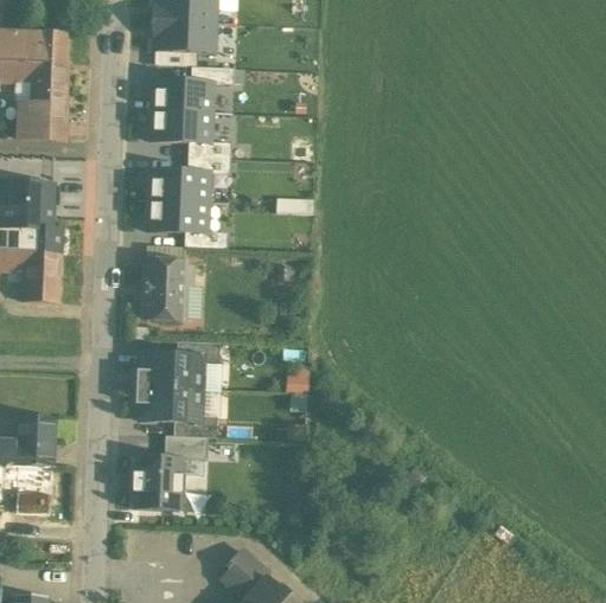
[(153,4),(153,20),(217,23),(218,0),(157,0),(157,5),(153,4)]
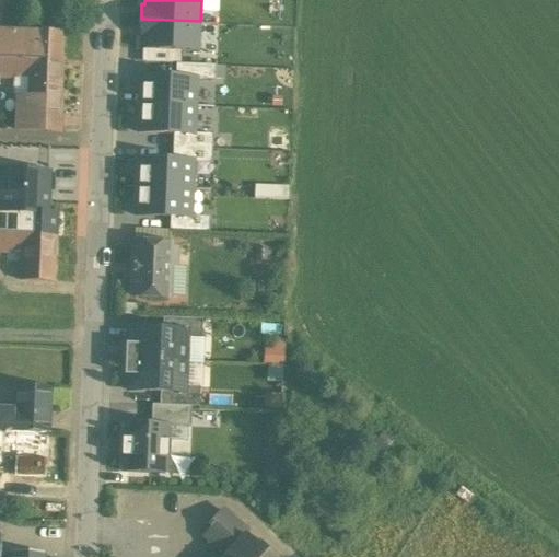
[(200,21),(141,19),(140,34),(143,34),(142,47),(199,49),(200,21)]
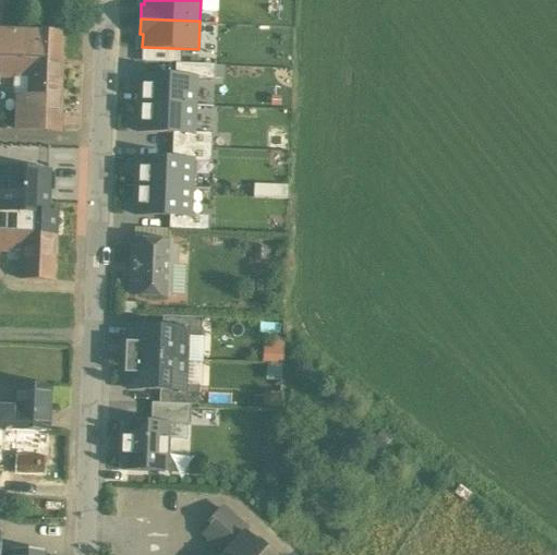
[(61,34),(0,31),(0,57),(60,59),(61,34)]
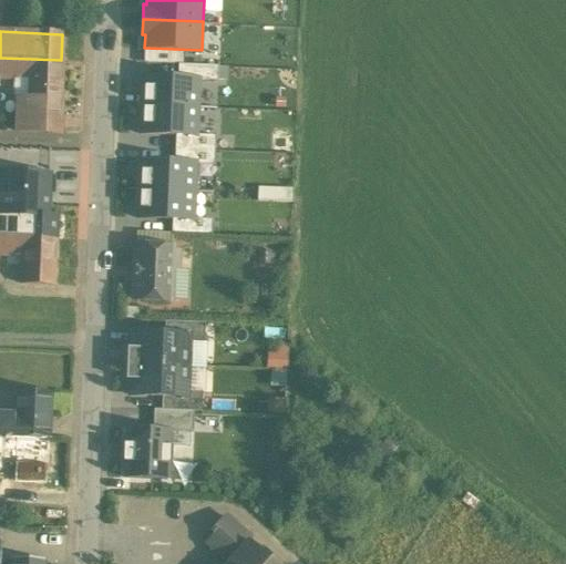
[(61,60),(0,58),(0,75),(13,77),(14,77),(14,72),(28,73),(27,98),(17,98),(14,127),(58,129),(61,60)]
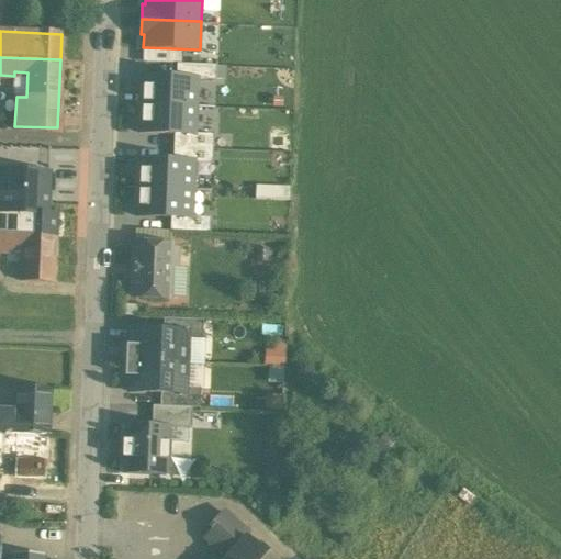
[(27,73),(14,71),(14,76),(13,76),(12,96),(17,97),(26,97),(27,73)]
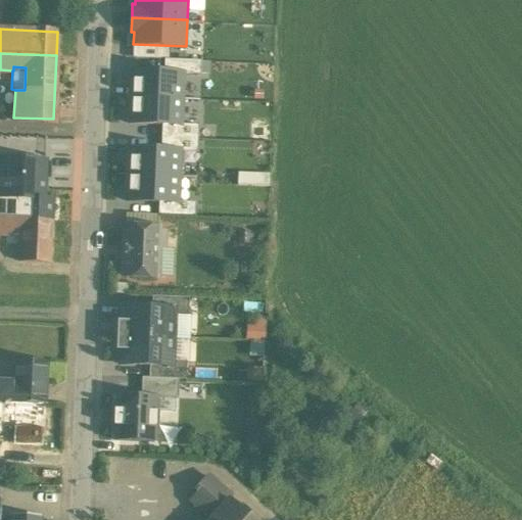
[(132,68),(131,95),(182,97),(183,71),(132,68)]
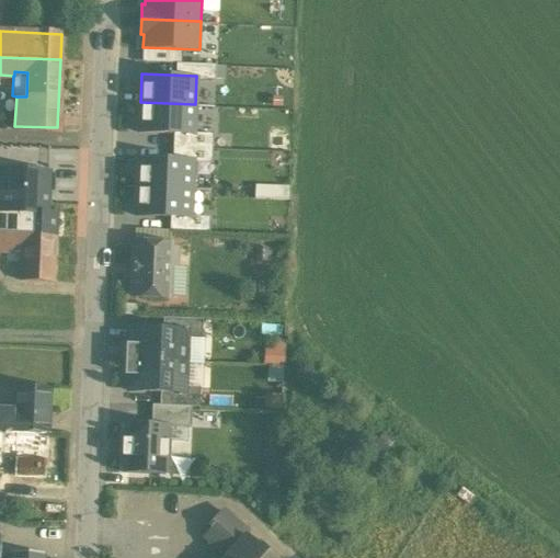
[(195,104),(140,102),(139,131),(174,132),(194,133),(194,132),(195,104)]
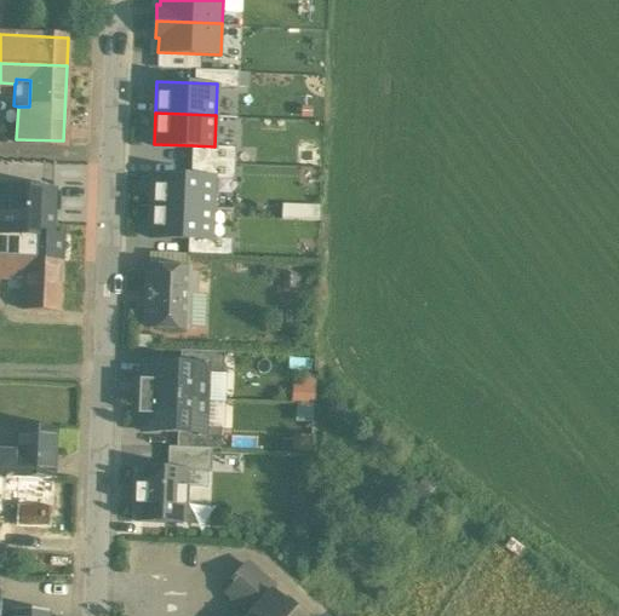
[(215,145),(215,147),(193,145),(193,160),(235,161),(236,145),(215,145)]
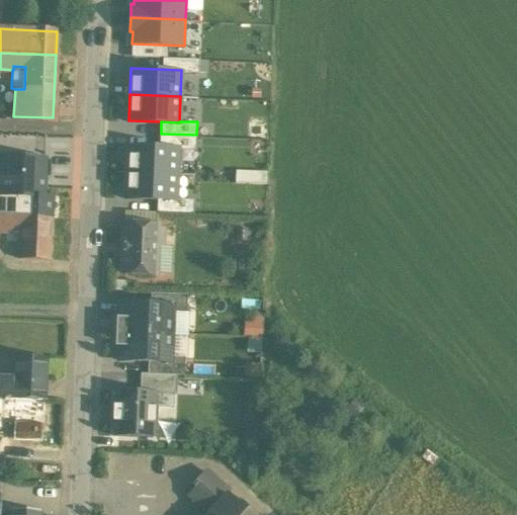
[(196,135),(161,134),(160,146),(178,147),(178,148),(196,149),(196,135)]
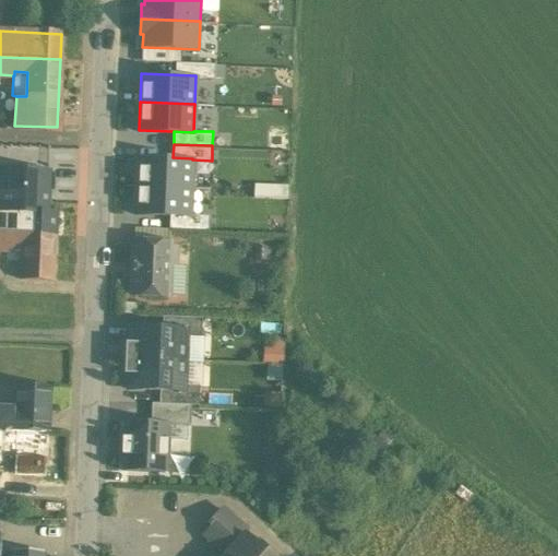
[(138,156),(137,185),(191,187),(192,160),(192,158),(173,157),(138,156)]
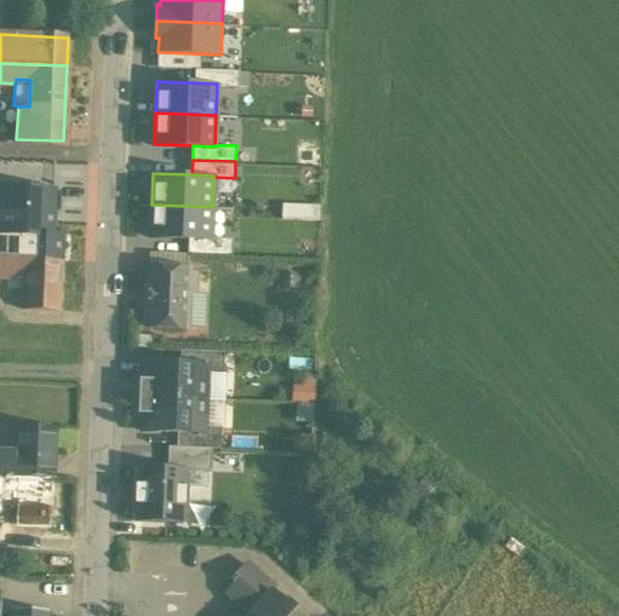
[(63,234),(53,234),(55,188),(0,184),(0,255),(63,258),(63,234)]
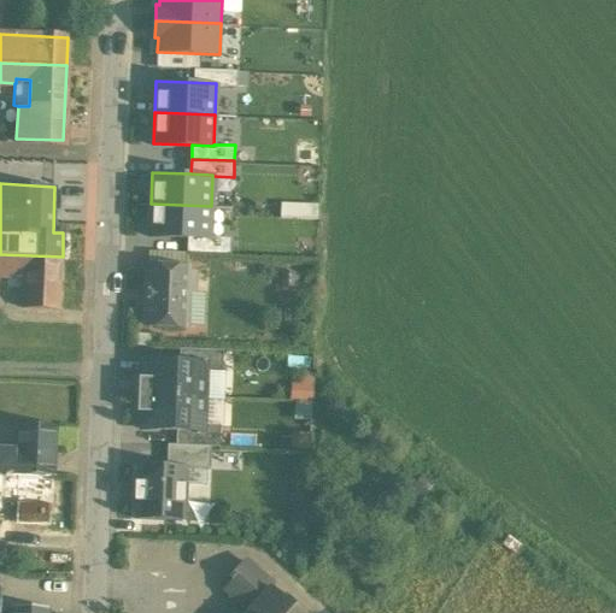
[(211,206),(151,204),(150,235),(210,237),(211,206)]
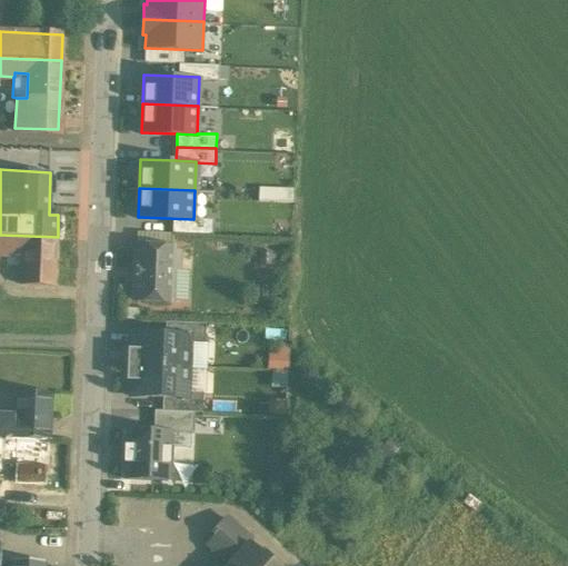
[(58,237),(0,235),(0,254),(9,255),(9,249),(23,250),(22,283),(56,284),(58,237)]
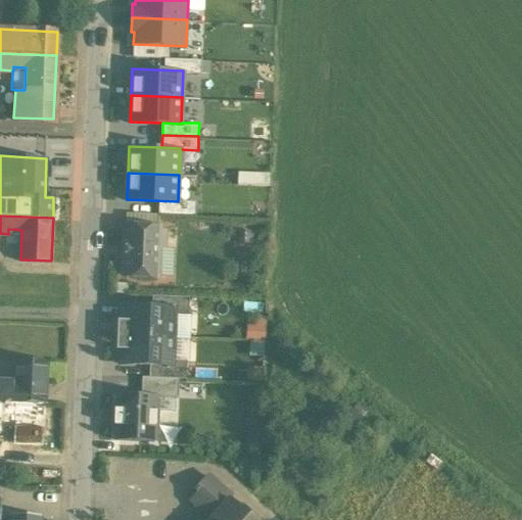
[(158,226),(126,225),(124,274),(156,275),(158,245),(164,245),(164,231),(158,231),(158,226)]
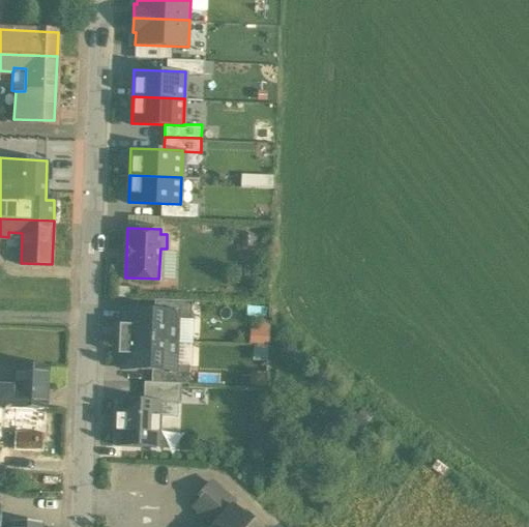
[(155,298),(154,311),(177,312),(177,318),(192,319),(193,299),(155,298)]
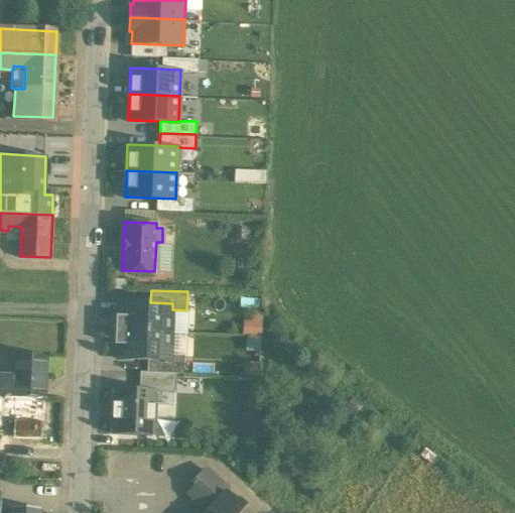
[(116,314),(116,330),(171,332),(172,309),(172,303),(150,302),(121,301),(121,315),(116,314)]
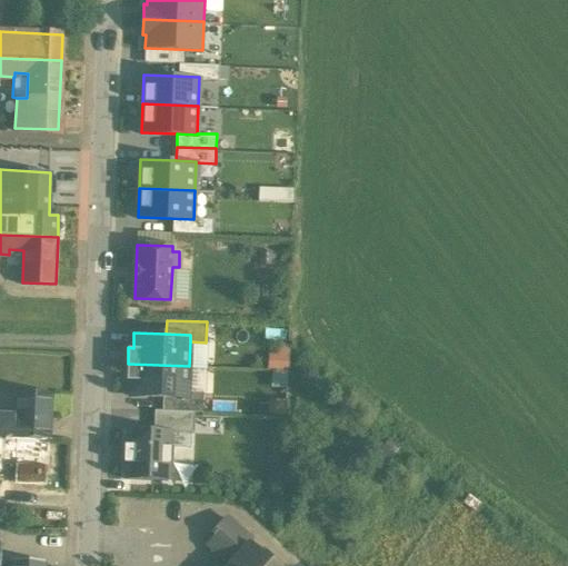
[(281,338),(281,349),(273,349),(273,381),(294,381),(294,338),(281,338)]
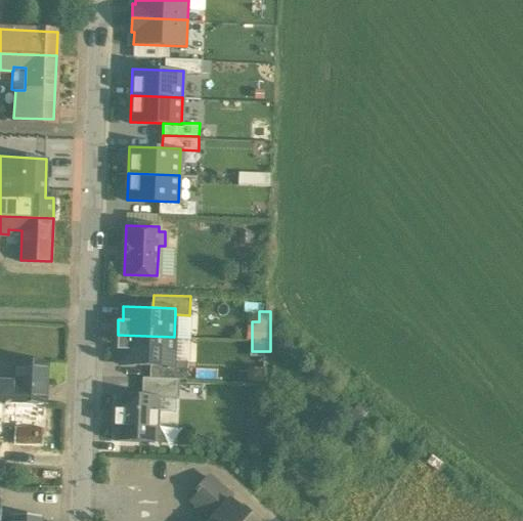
[(118,335),(117,348),(122,349),(122,362),(150,363),(173,364),(173,359),(174,337),(118,335)]
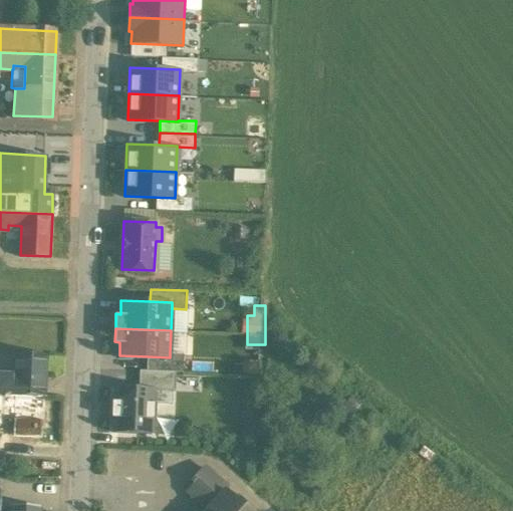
[(184,352),(170,352),(170,357),(148,356),(147,369),(176,370),(183,370),(184,352)]
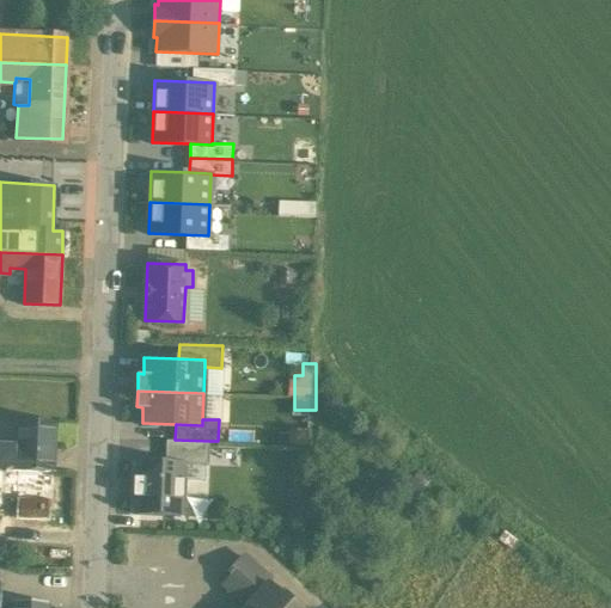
[(55,423),(19,421),(18,443),(0,442),(0,467),(53,471),(54,471),(54,470),(53,470),(55,423)]
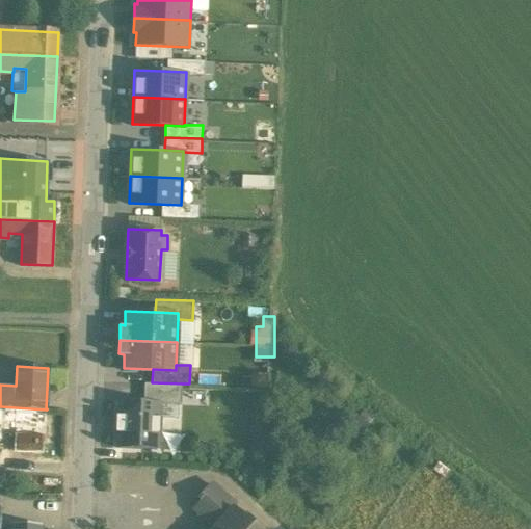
[(144,382),(144,400),(159,401),(182,401),(182,384),(152,382),(144,382)]
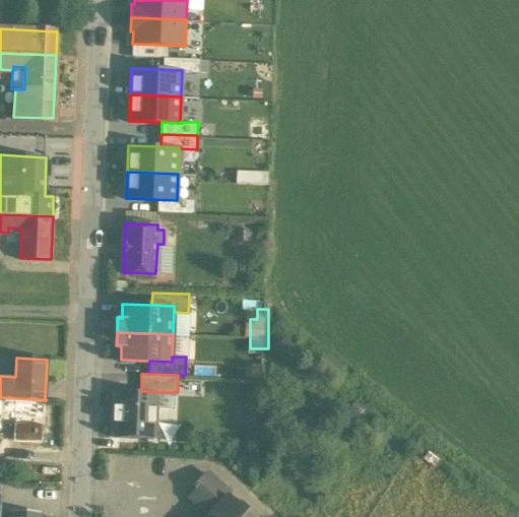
[(141,391),(118,390),(117,405),(114,405),(113,422),(116,422),(116,437),(154,438),(154,423),(157,424),(158,407),(155,406),(155,392),(141,391)]
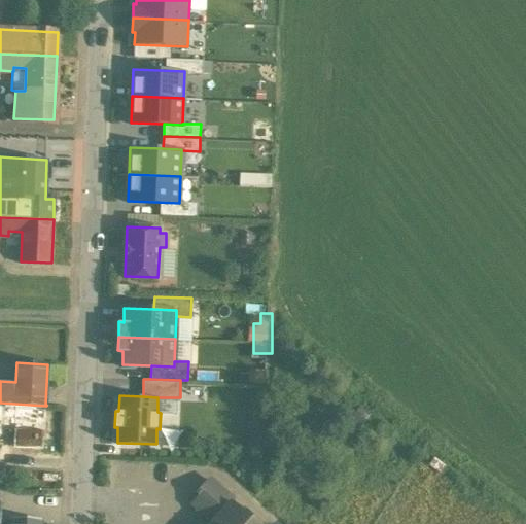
[(45,406),(0,403),(0,420),(1,421),(0,432),(9,432),(9,442),(13,442),(13,446),(44,447),(45,406)]
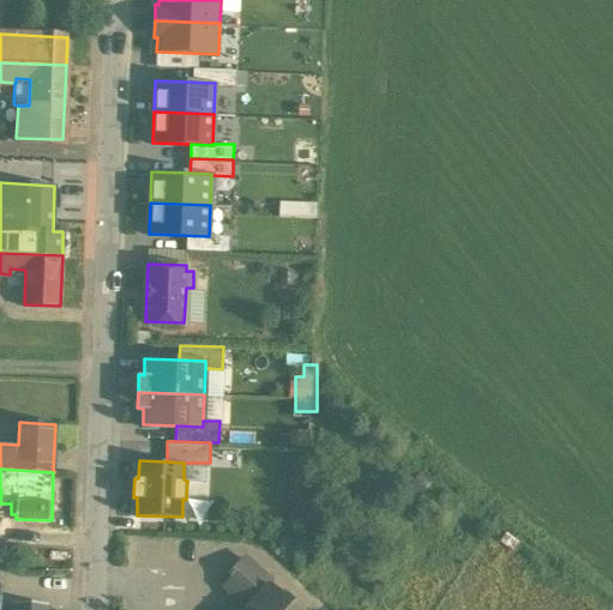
[(270,578),(245,557),(235,568),(242,574),(234,584),(229,584),(230,597),(239,597),(250,607),(246,609),(299,609),(270,585),(270,578)]
